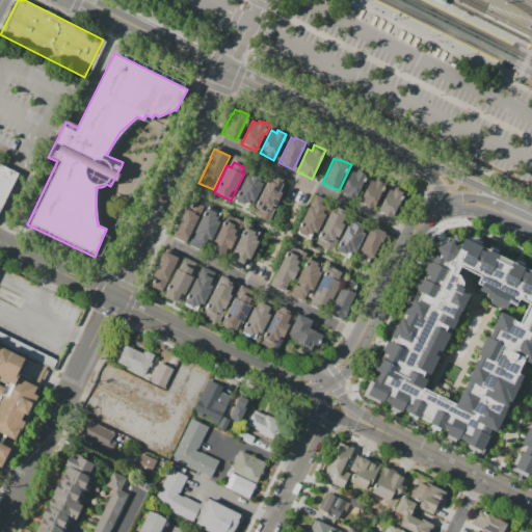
[(0,211),(19,174),(0,164),(0,211)]
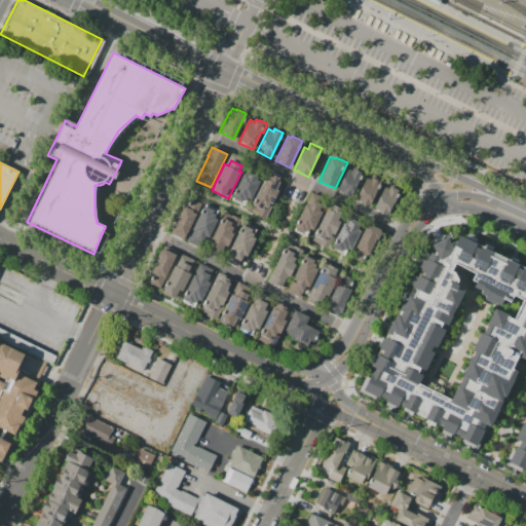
[(354,166),(365,172),(351,199),(335,191),(347,167),(352,171),(354,166)]
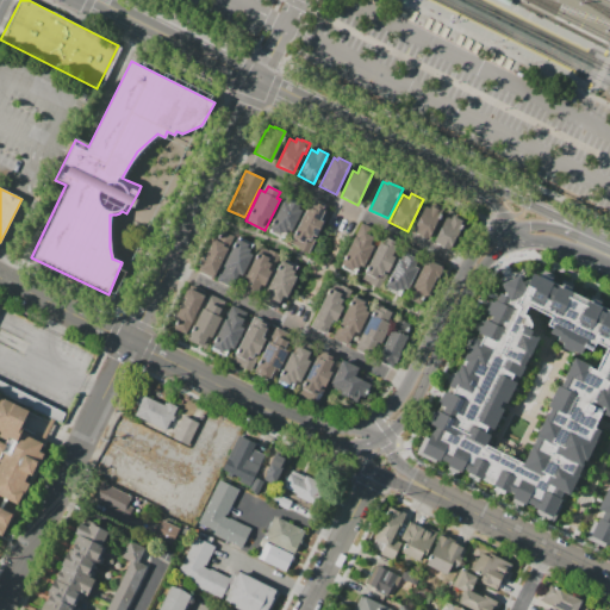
[(284,237),(268,230),(282,201),(287,204),(290,198),(302,203),(298,209),(302,211),(292,232),(287,230),(284,237)]
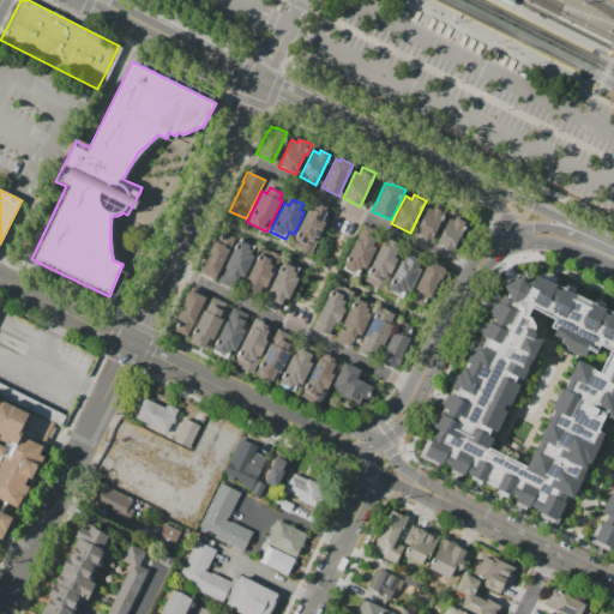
[(434,205),(447,211),(433,242),(415,234),(427,206),(432,209),(434,205)]
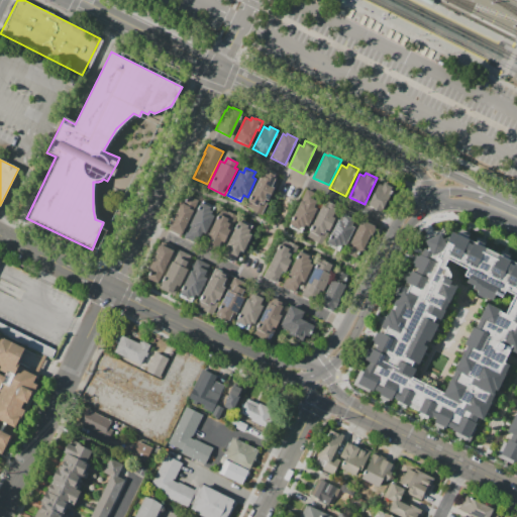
[(276,188),(263,215),(251,209),(251,208),(245,205),(260,175),(274,181),(271,186),(276,188)]
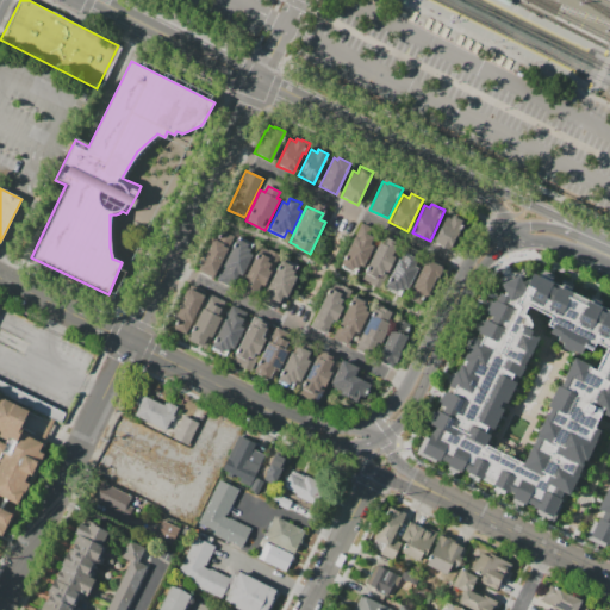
[(453,216),(465,222),(450,251),(434,243),(447,217),(452,219),(453,216)]
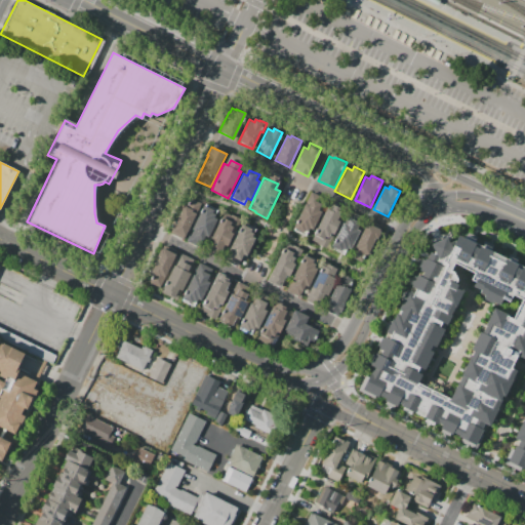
[(184,206),(186,207),(190,198),(201,203),(185,237),(171,231),(170,230),(174,220),(176,220),(184,206)]
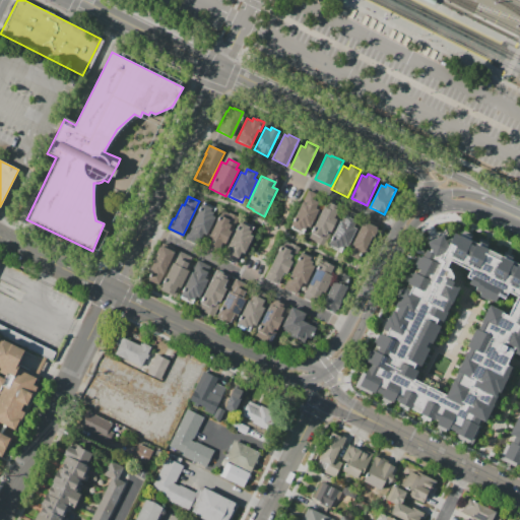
[(318,209),(309,228),(306,226),(303,234),(289,228),(303,201),(306,203),(309,197),(318,202),(315,207),(318,209)]
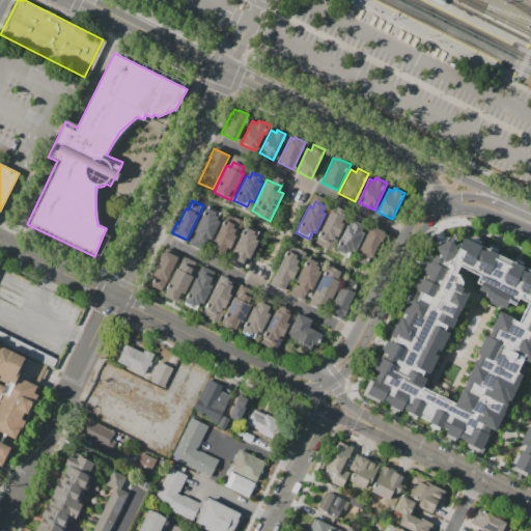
[(206,206),(221,213),(218,220),(221,222),(212,241),(207,239),(204,246),(194,241),(197,233),(194,232),(206,206)]
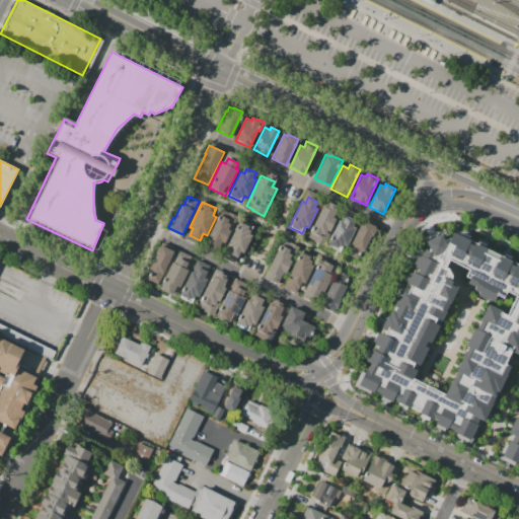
[(323,206),(326,207),(328,202),(342,208),(323,245),(307,238),(323,206)]
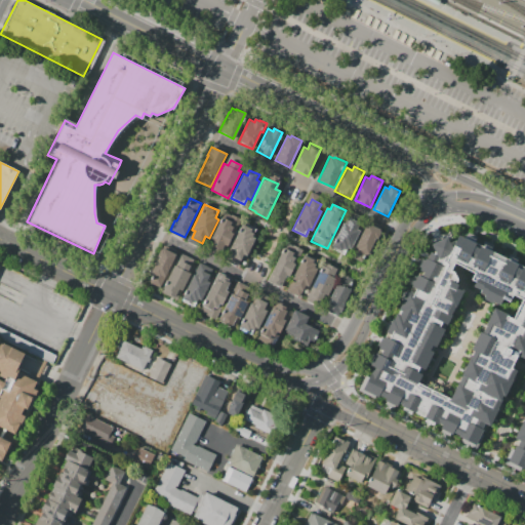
[(225,211),(239,218),(232,233),(234,234),(228,247),(225,246),(223,250),(208,243),(225,211)]
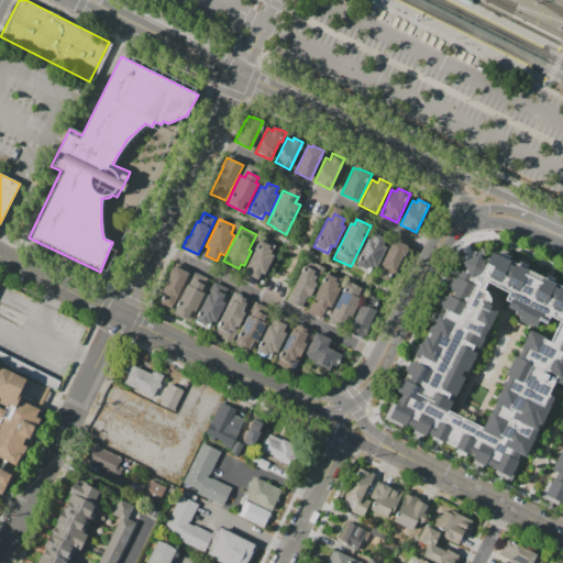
[(386,247),(376,267),(373,266),(370,274),(354,266),(367,239),(372,241),(375,233),(386,239),(383,245),(386,247)]
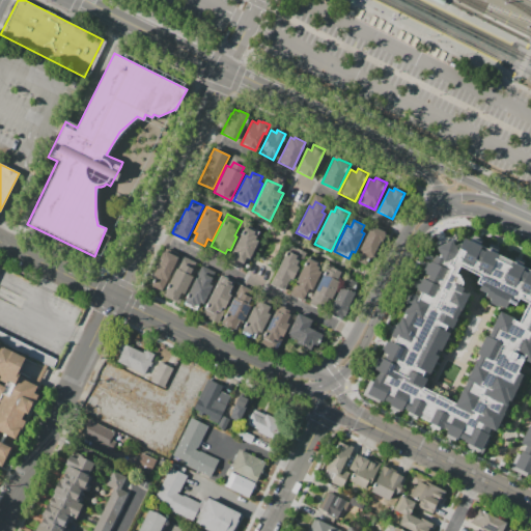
[(246,225),(259,231),(255,240),(258,241),(249,259),(232,251),(246,225)]
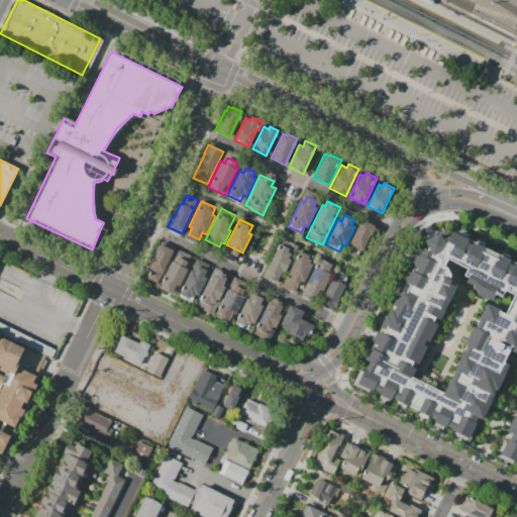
[(360,220),(373,226),(362,250),(349,244),(360,220)]
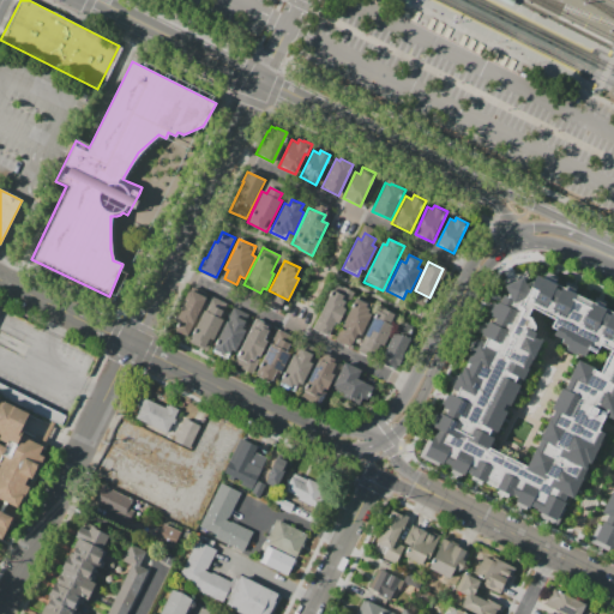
[(494,300),(419,456),(553,519),(613,391),(613,311),(535,274),(524,283),(519,276),(503,284),(506,294),(494,300)]
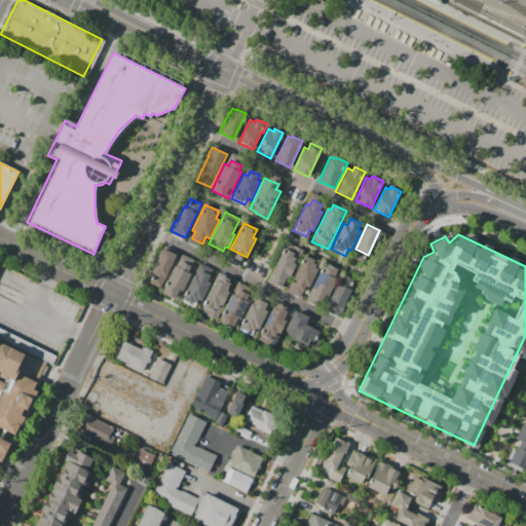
[(287,243),(293,246),(294,245),(301,249),(294,263),(295,264),(289,277),(287,277),(285,280),(283,279),(278,288),(266,282),(283,248),(285,249),(287,243)]
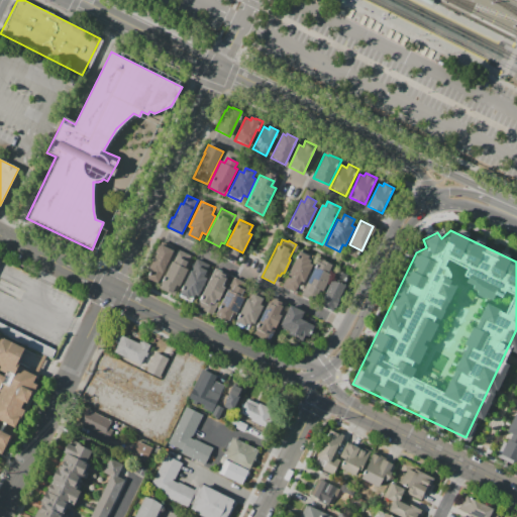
[(175,248),(158,284),(146,278),(146,277),(143,275),(160,240),(175,248)]
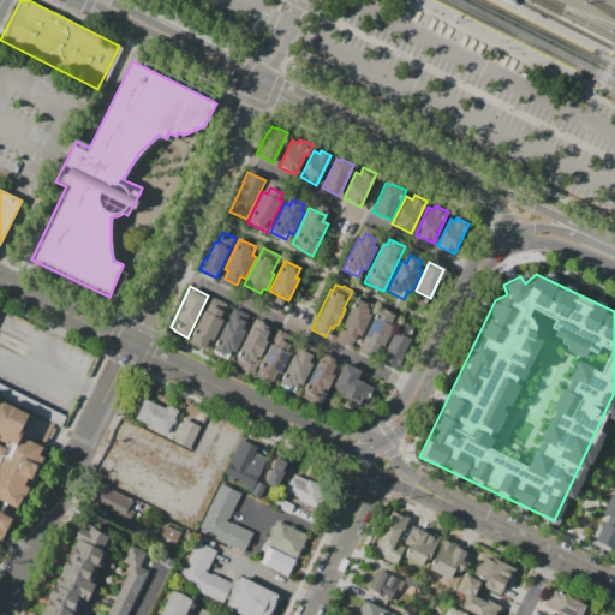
[(356,298),(371,306),(369,312),(372,315),(358,344),(342,336),(346,328),(342,327),(356,298)]
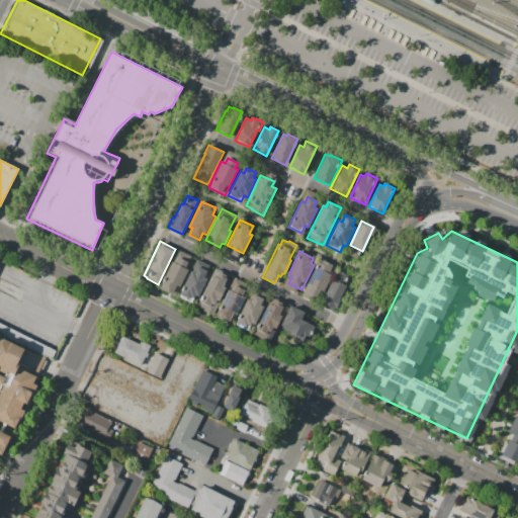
[(172,261),(176,263),(179,257),(189,262),(186,267),(188,269),(175,295),(159,287),(172,261)]
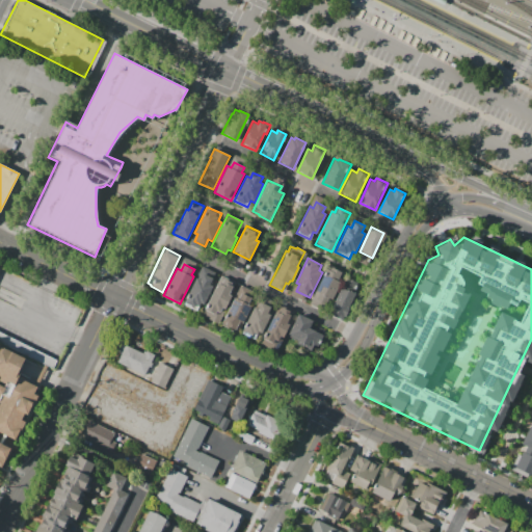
[(327,267),(330,268),(331,267),(344,272),(340,282),(342,283),(333,300),(327,298),(324,304),(312,298),(327,267)]
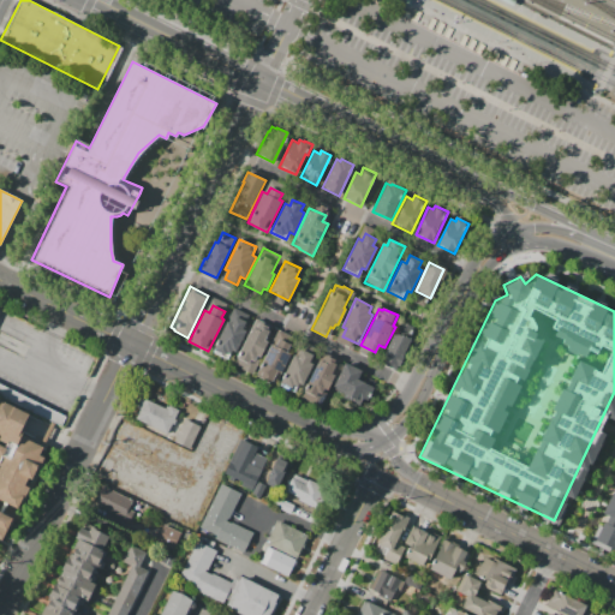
[(227,322),(232,323),(236,316),(248,321),(244,329),(246,330),(231,362),(213,352),(227,322)]
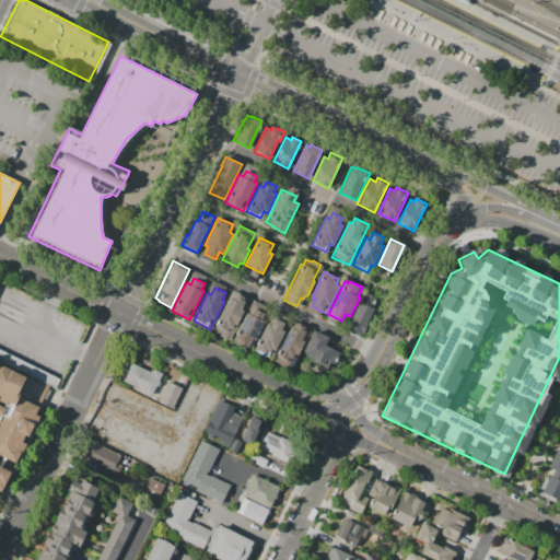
[(229,298),(233,300),(235,293),(247,299),(242,311),(245,312),(237,327),(234,325),(232,329),(235,331),(230,341),(219,336),(220,335),(212,331),(229,298)]
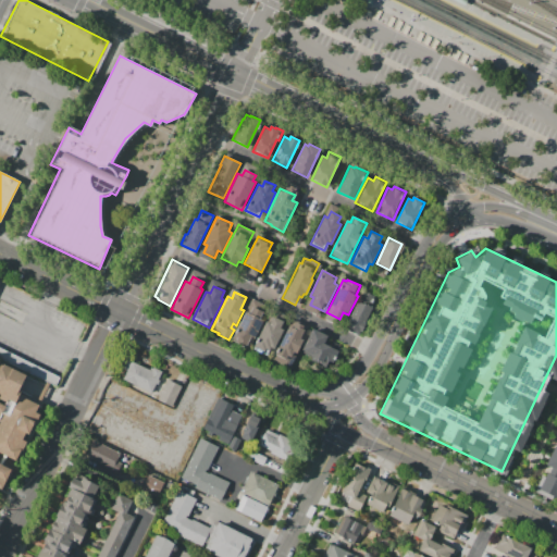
[(357,301),(371,308),(359,333),(345,326),(357,301)]
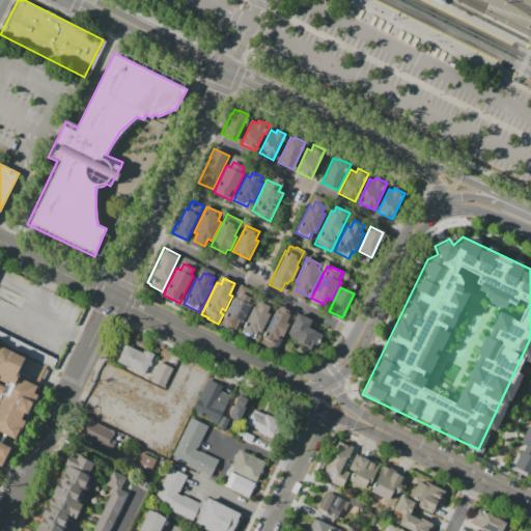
[(233,297),(238,299),(241,292),(251,297),(248,304),(251,305),(245,317),(236,333),(220,325),(233,297)]
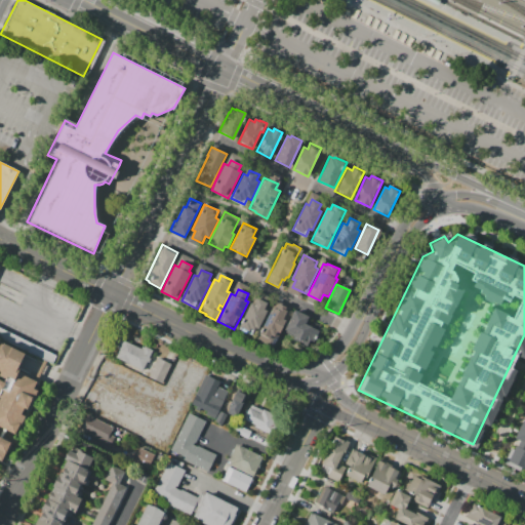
[(254,305),(257,298),(267,303),(264,309),(267,311),(257,329),(255,328),(251,335),(237,328),(250,303),(254,305)]
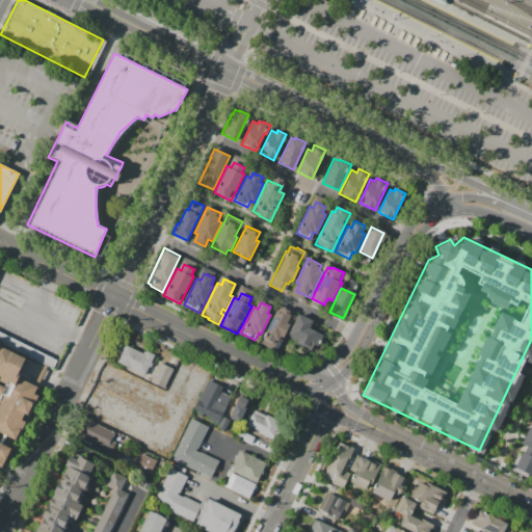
[(282,306),(293,312),(289,321),(292,322),(284,338),(283,337),(275,352),(260,344),(275,311),(278,312),(282,306)]
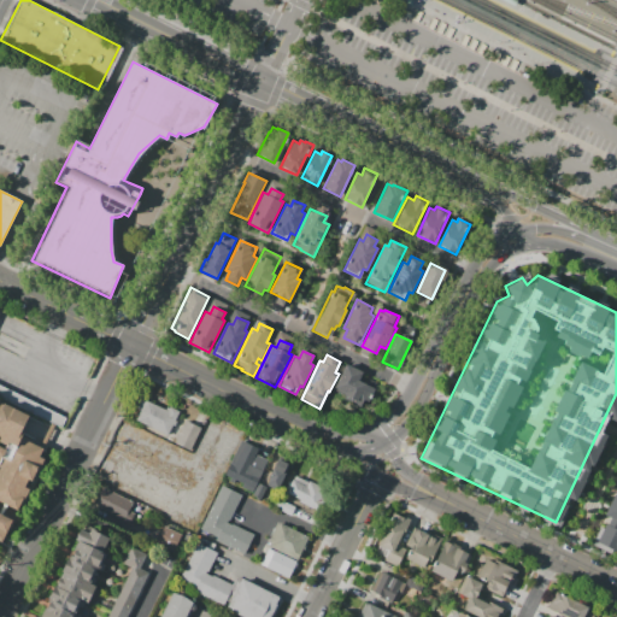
[(347,364),(363,372),(359,381),(374,388),(364,407),(344,398),(345,394),(335,389),(347,364)]
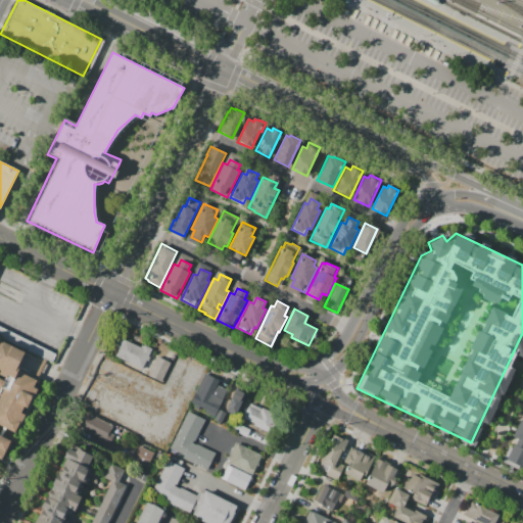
[(142,370),(114,358),(120,347),(115,345),(120,337),(140,347),(142,343),(152,348),(142,370)]
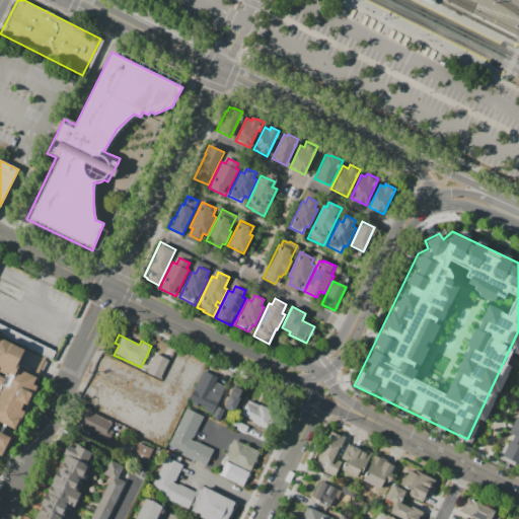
[(15,431),(0,424),(0,392),(3,386),(0,384),(0,345),(3,338),(24,348),(17,365),(24,368),(23,370),(40,378),(15,431)]
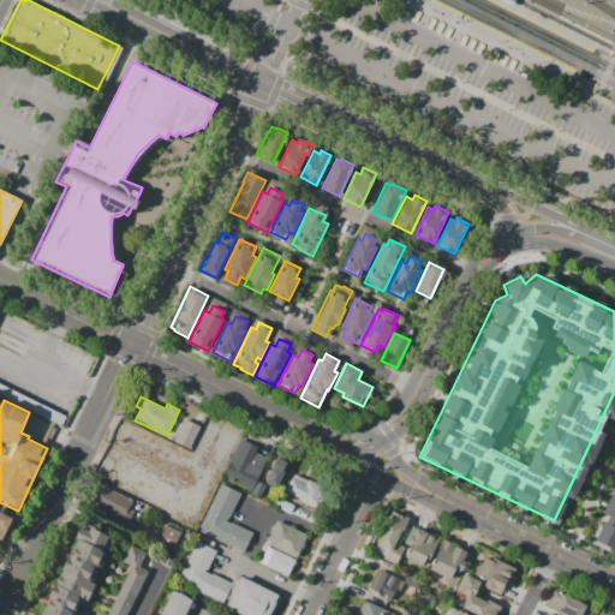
[(189,451),(174,443),(185,419),(190,422),(195,411),(204,416),(189,451)]
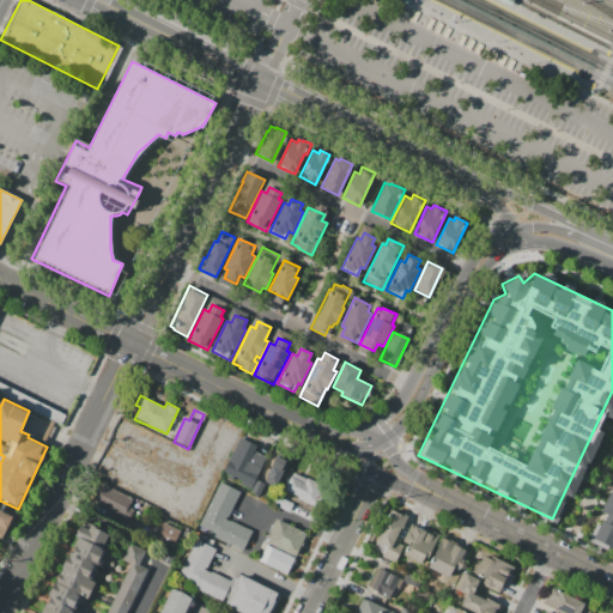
[(240,437),(258,445),(255,450),(267,456),(253,486),(223,472),(240,437)]
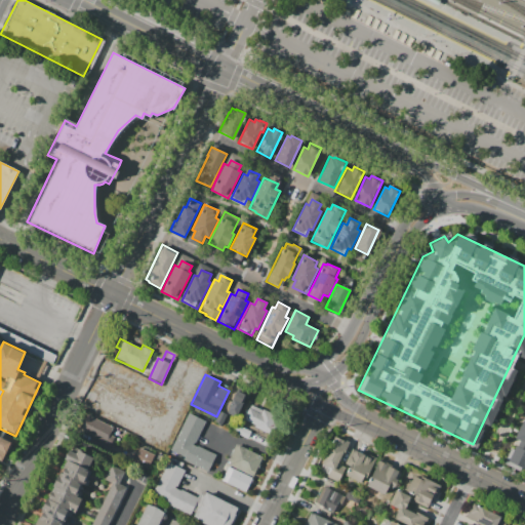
[(246,396),(237,415),(228,411),(237,392),(246,396)]
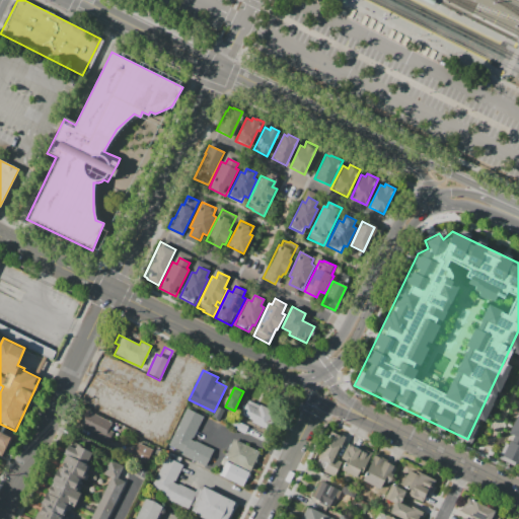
[(248,401),(258,405),(257,409),(258,410),(261,406),(272,412),(265,427),(242,416),(248,401)]
